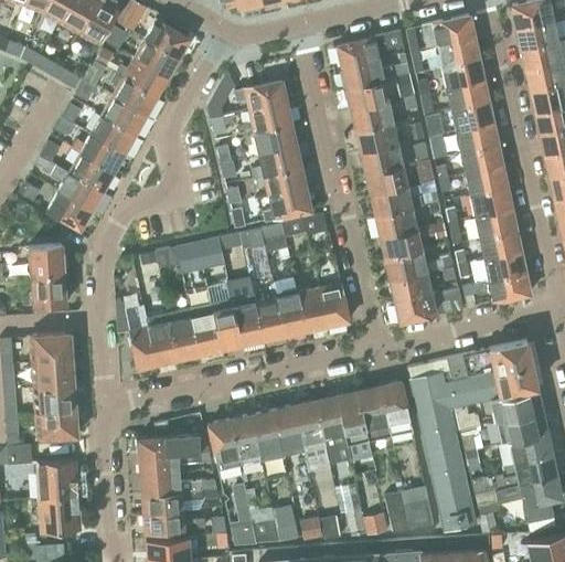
[(25,0),(23,7),(42,13),(48,0),(25,0)]
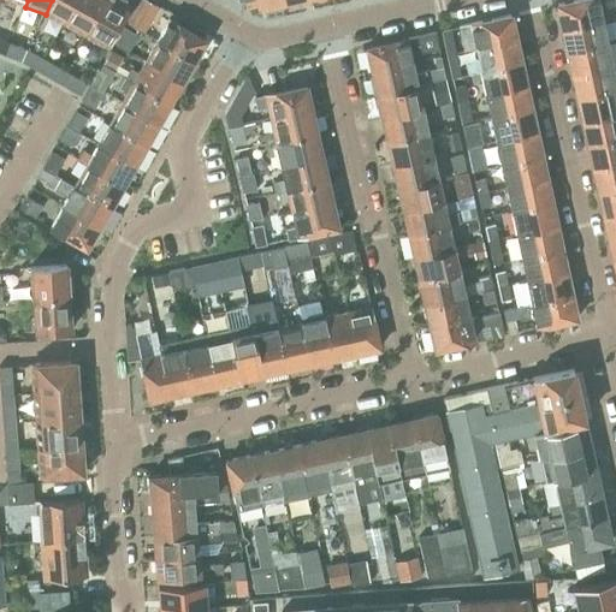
[(52,0),(46,15),(64,25),(78,0),(52,0)]
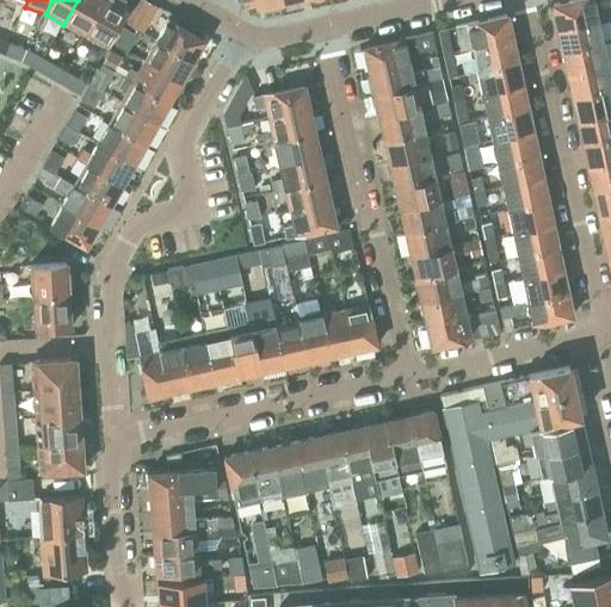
[(78,0),(63,25),(85,37),(105,0),(78,0)]
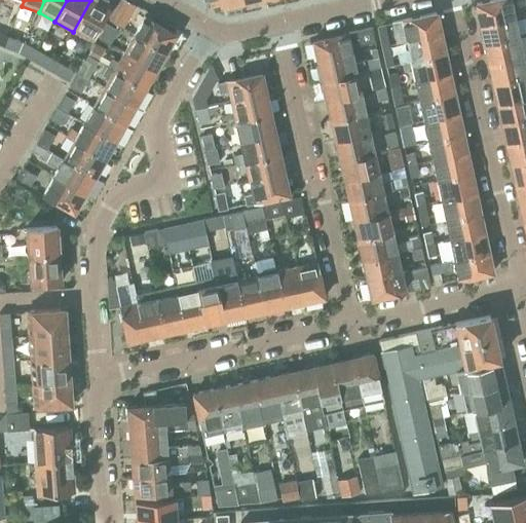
[(108,0),(90,0),(73,32),(92,42),(114,3),(108,0)]
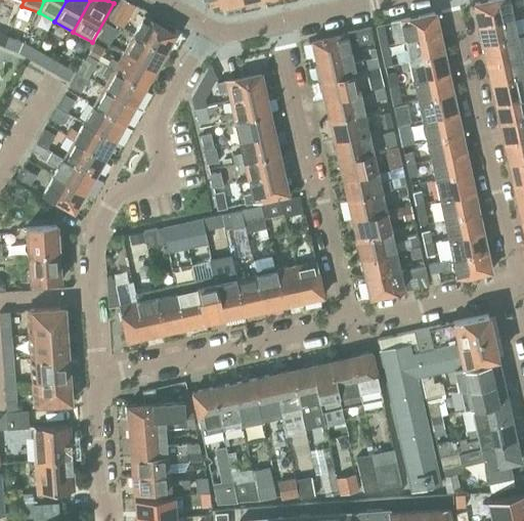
[(121,0),(118,6),(110,22),(122,29),(134,7),(132,6),(124,1),(121,0)]
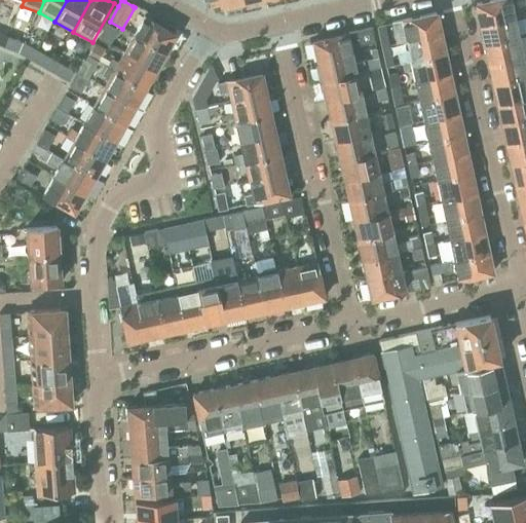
[(242,4),(240,0),(203,0),(204,4),(220,0),(222,8),(242,4)]
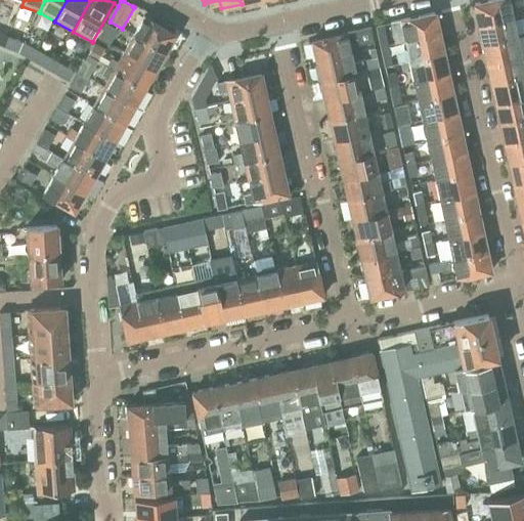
[(499,0),(475,5),(480,26),(515,18),(510,0),(499,0)]
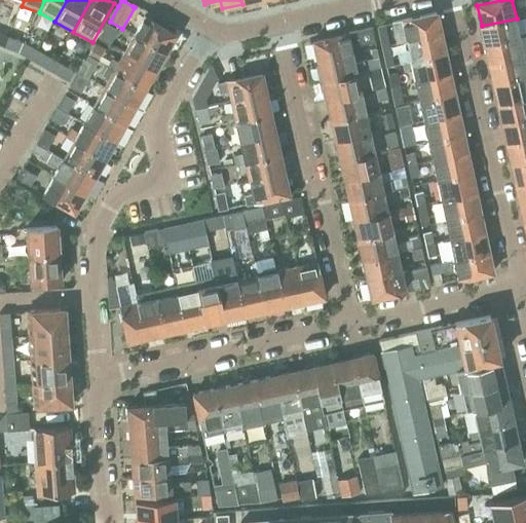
[(437,14),(392,25),(398,45),(407,43),(442,35),(437,15),(437,14)]
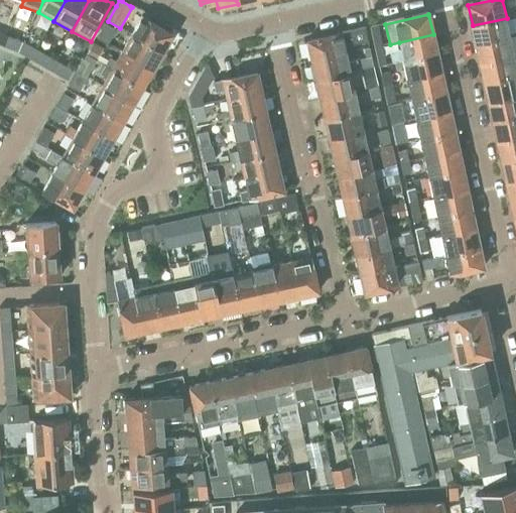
[(142,18),(132,36),(163,52),(173,35),(142,18)]
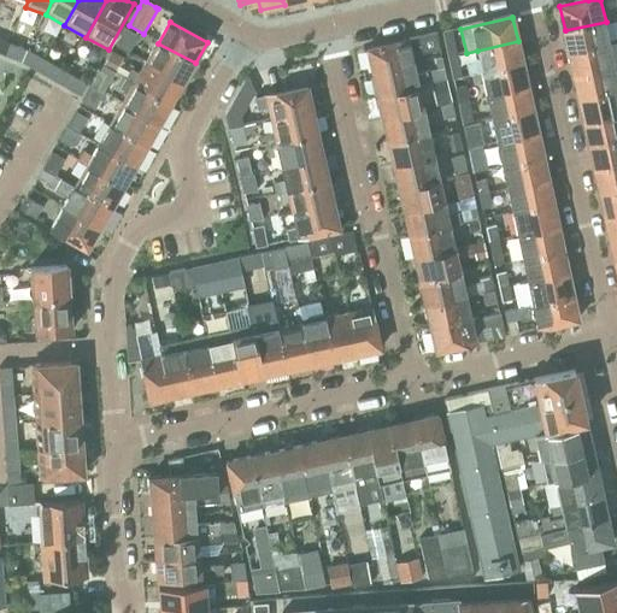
[(565,30),(570,54),(611,45),(606,22),(565,30)]
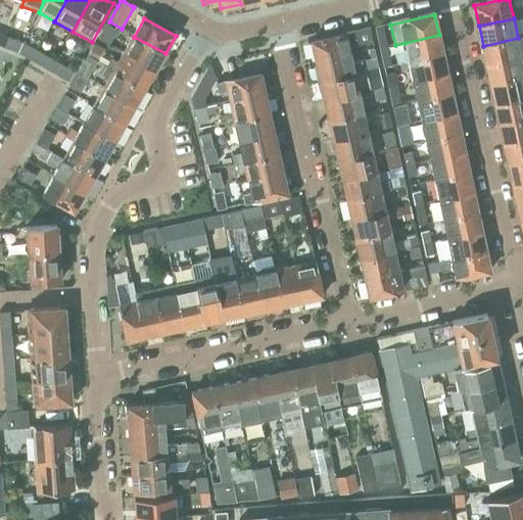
[(99,39),(109,44),(116,31),(107,26),(99,39)]
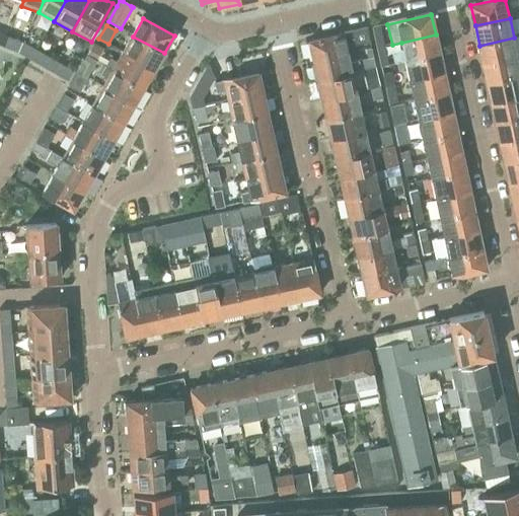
[(368,29),(354,32),(356,42),(357,46),(370,43),(368,29)]
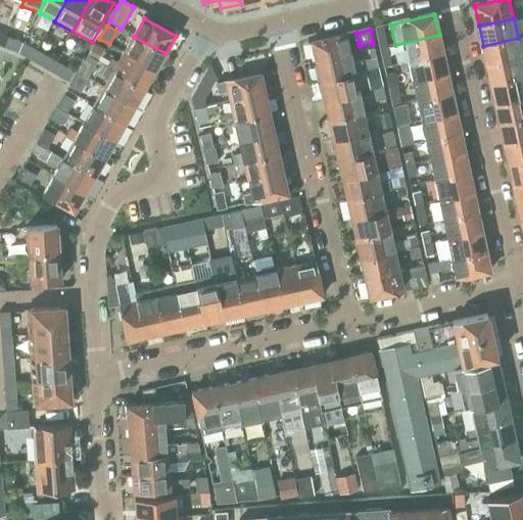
[(313,42),(317,62),(351,54),(349,44),(359,42),(357,33),(313,42)]
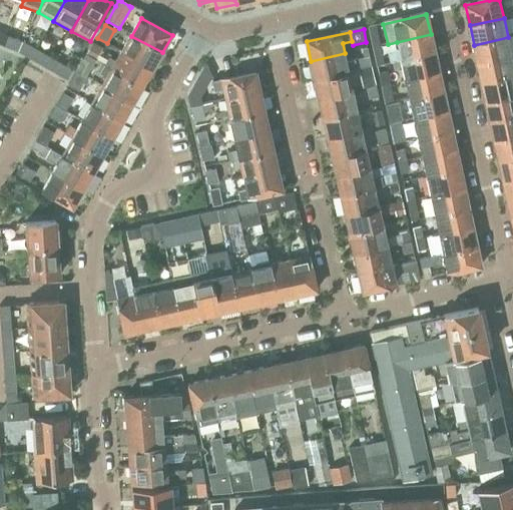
[(0,45),(5,47),(9,38),(0,34),(0,45)]
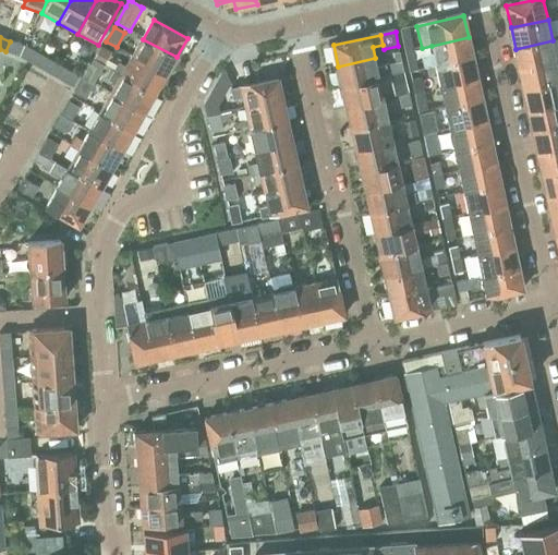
[(432,46),(436,67),(473,59),(469,37),(432,46)]
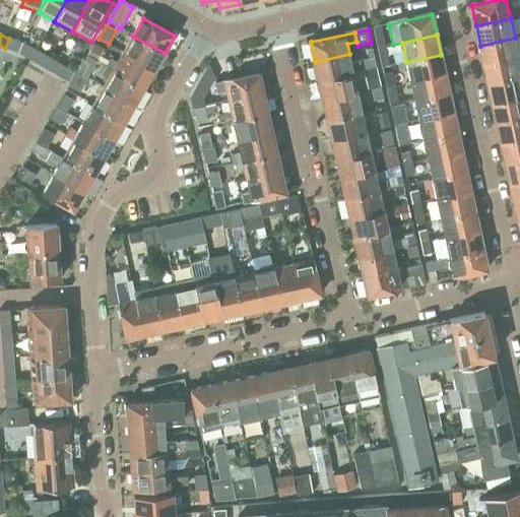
[(124,53),(154,71),(165,53),(133,37),(124,53)]
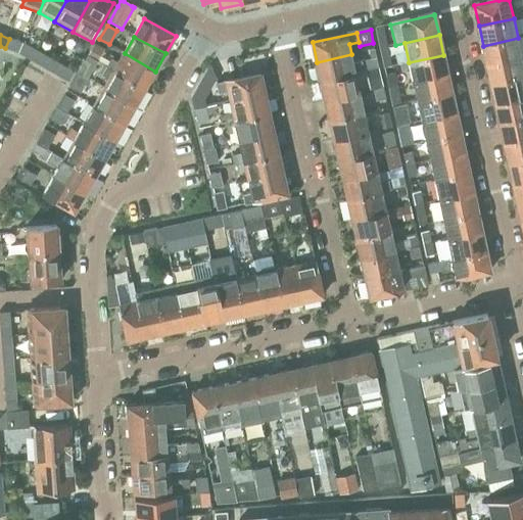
[(483,46),(487,65),(522,58),(518,38),(483,46)]
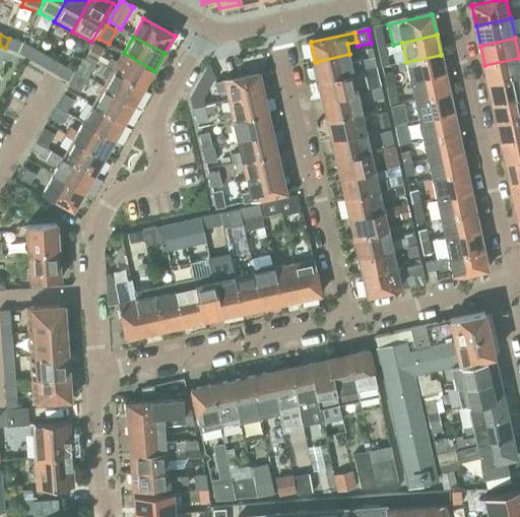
[(5,48),(19,53),(23,44),(9,39),(5,48)]
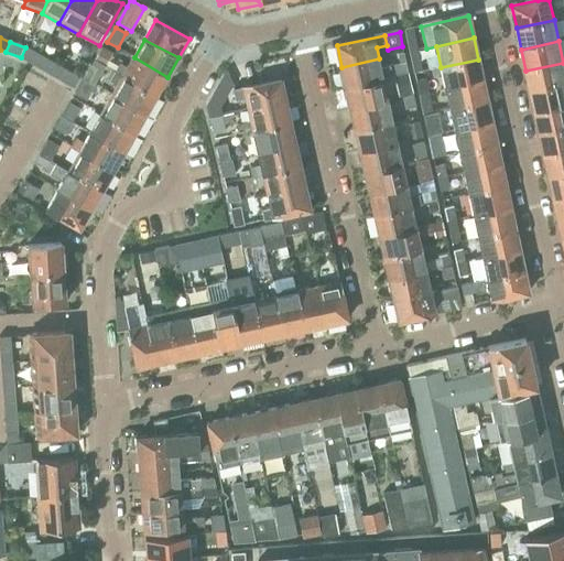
[(21,57),(34,65),(40,56),(25,47),(21,57)]
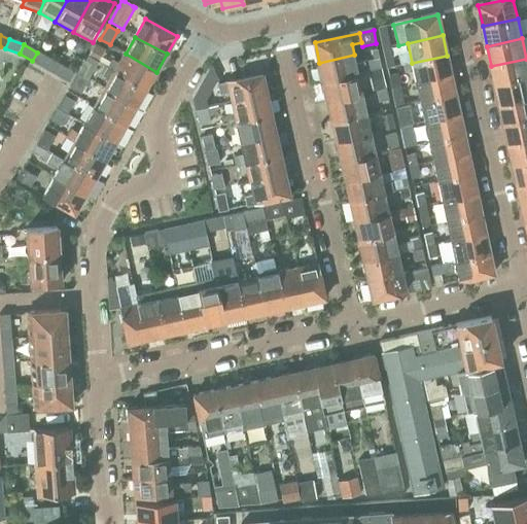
[(96,45),(90,57),(100,64),(107,51),(96,45)]
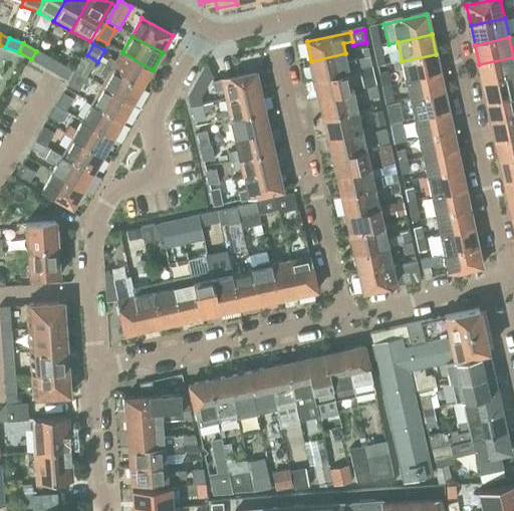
[(345,53),(311,61),(315,81),(350,73),(349,72),(360,70),(372,67),(368,48),(362,50),(364,59),(355,61),(355,60),(347,62),(345,53)]
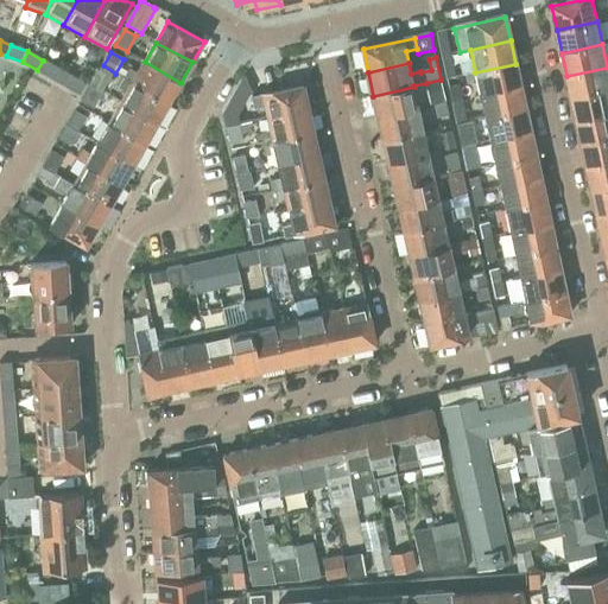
[(37,70),(58,82),(64,72),(43,61),(37,70)]
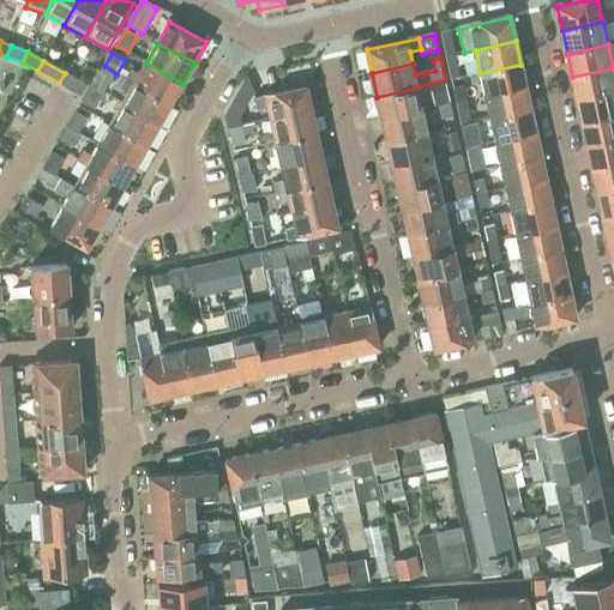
[(126,79),(170,104),(182,84),(146,62),(139,74),(132,70),(126,79)]
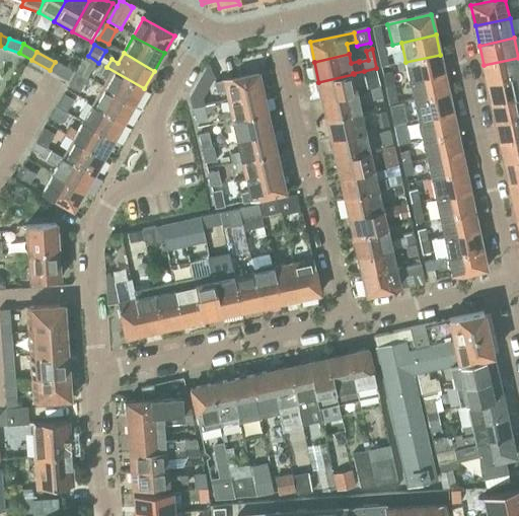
[(405,62),(410,81),(444,74),(440,55),(405,62)]
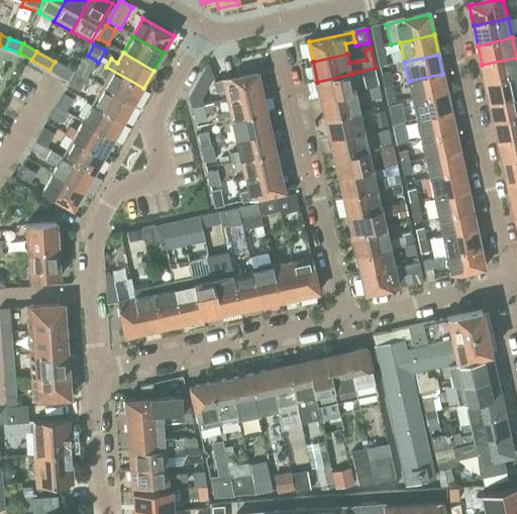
[(482,65),(486,84),(516,77),(516,62),(516,58),(482,65)]
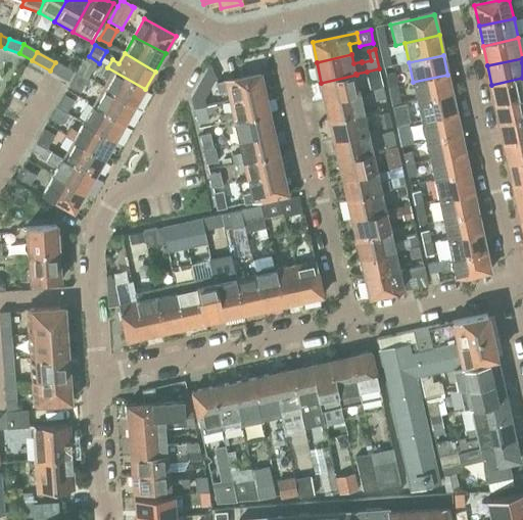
[(86,61),(79,75),(88,80),(95,67),(86,61)]
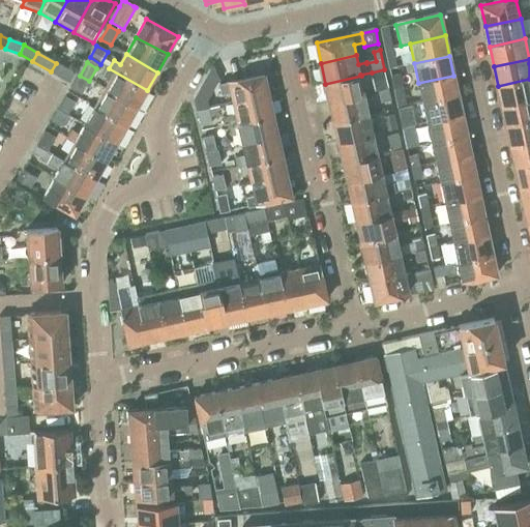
[(56,63),(51,71),(70,83),(76,74),(56,63)]
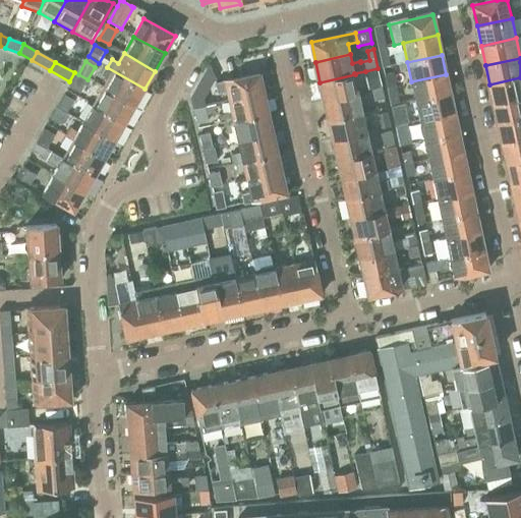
[(104,89),(134,106),(145,89),(107,67),(103,75),(110,78),(104,89)]
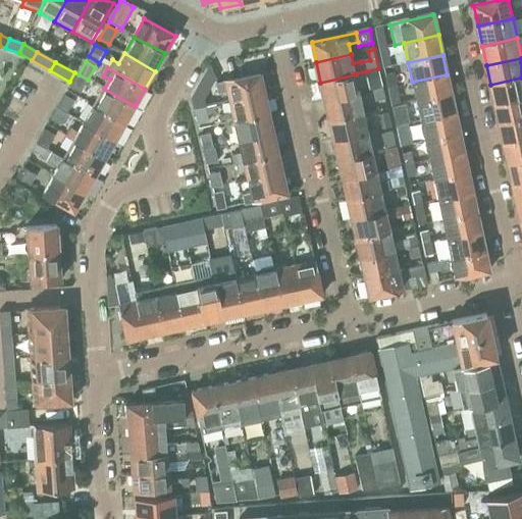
[(207,71),(193,97),(196,110),(206,108),(206,107),(204,107),(202,98),(206,91),(214,81),(209,68),(208,69),(207,71)]
